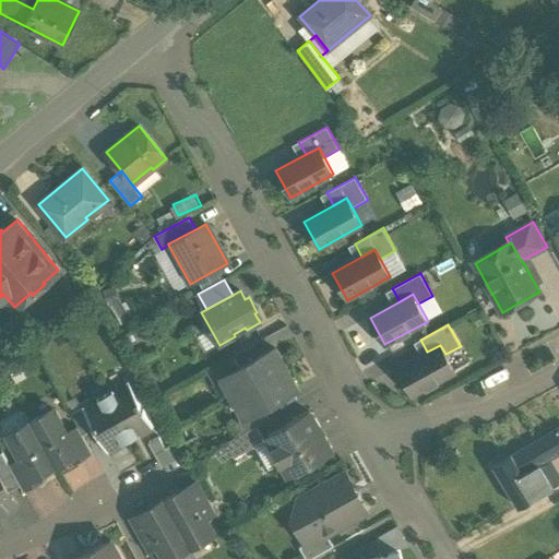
[(427,352),(397,368),(413,395),(455,372),(445,354),(440,345),(427,352)]
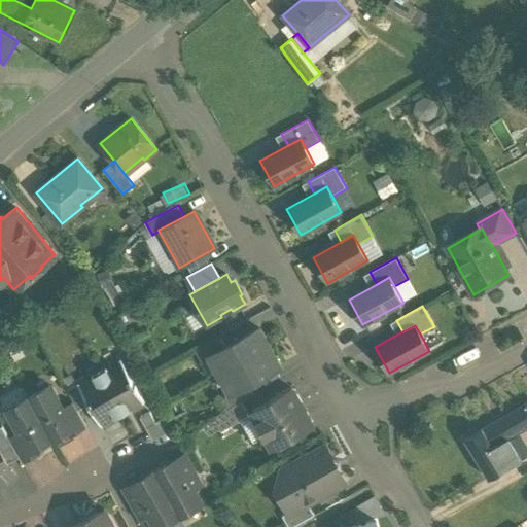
[(225,347),(210,356),(210,357),(220,375),(270,347),(259,328),(225,347)]
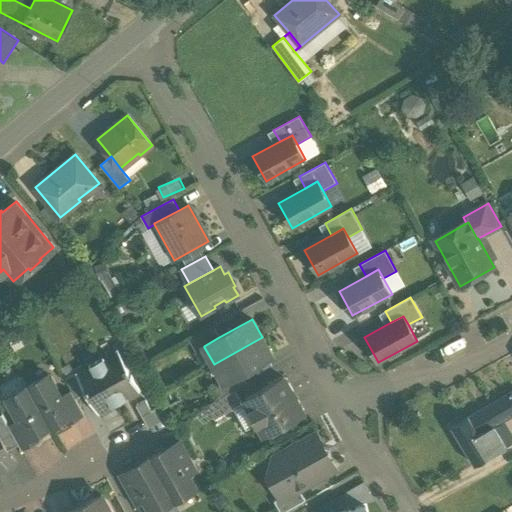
[(214,327),(189,340),(196,352),(204,347),(204,346),(219,337),(214,327)]
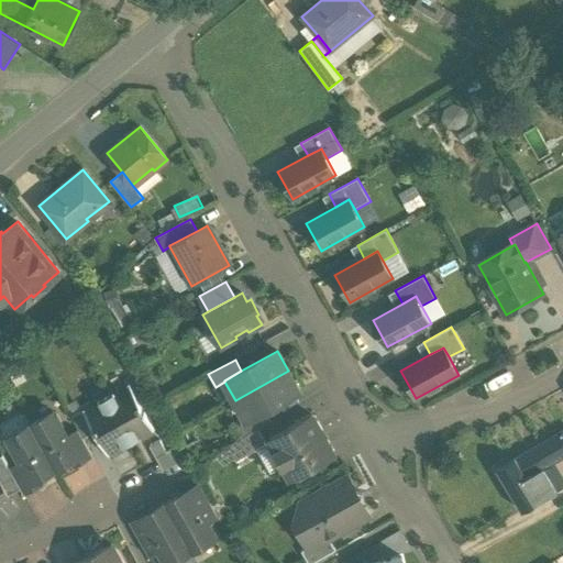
[(288,371),(235,400),(245,419),(246,420),(264,411),(299,392),(288,371)]
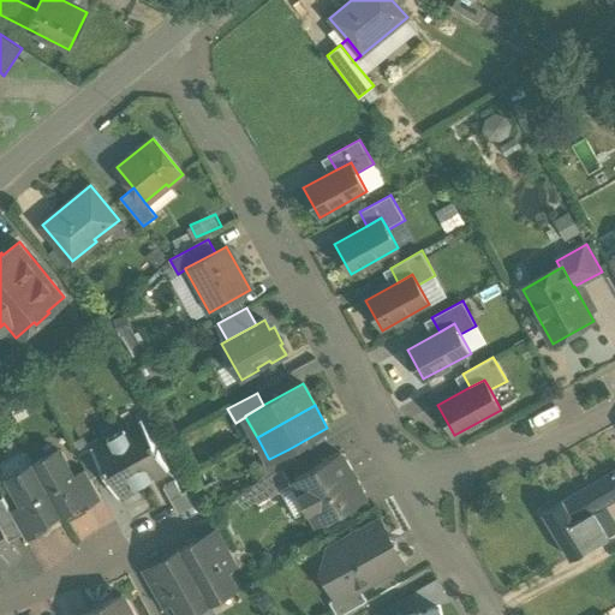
[(142,418),(115,433),(143,484),(171,470),(142,418)]
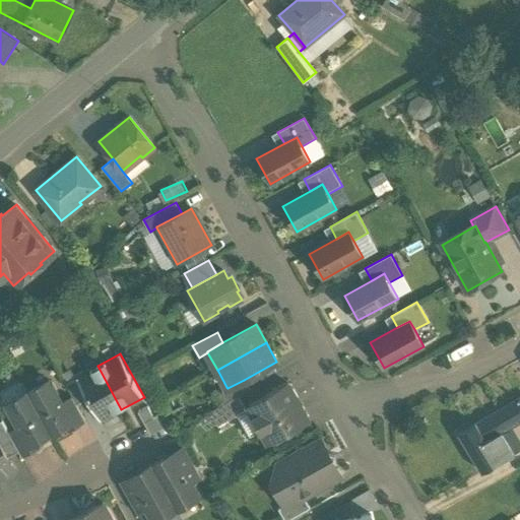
[(98,366),(76,378),(87,399),(101,421),(121,409),(98,366)]
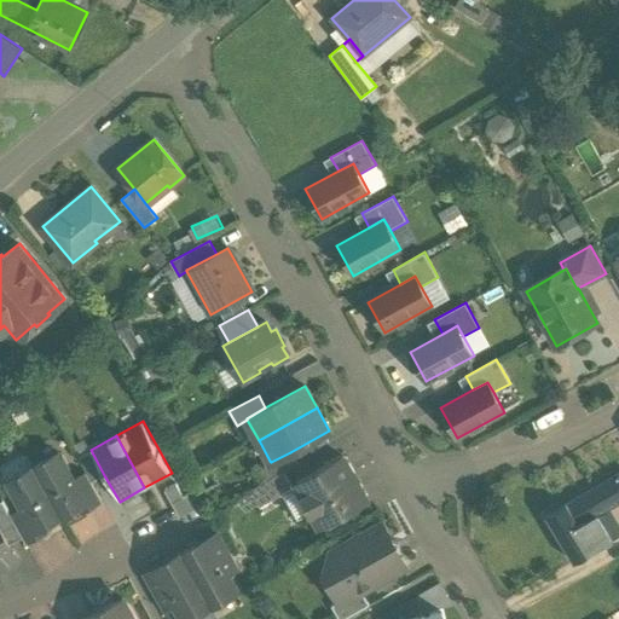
[(104,475),(91,450),(77,457),(86,473),(92,481),(104,475)]
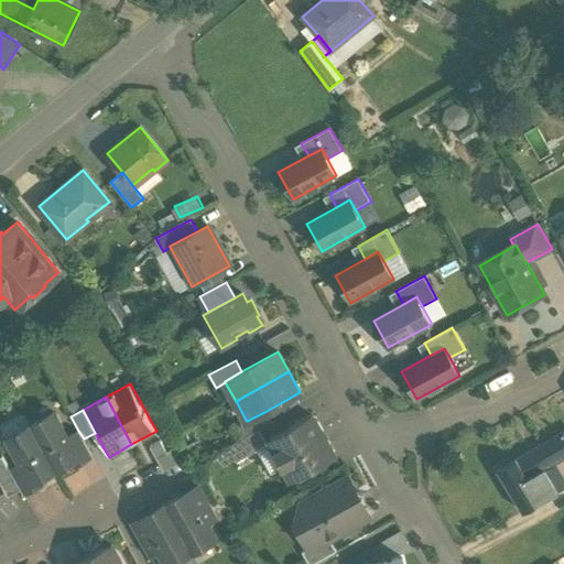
[(63,425),(57,414),(55,415),(54,412),(30,425),(55,469),(72,459),(75,465),(80,462),(67,436),(61,426),(63,425)]
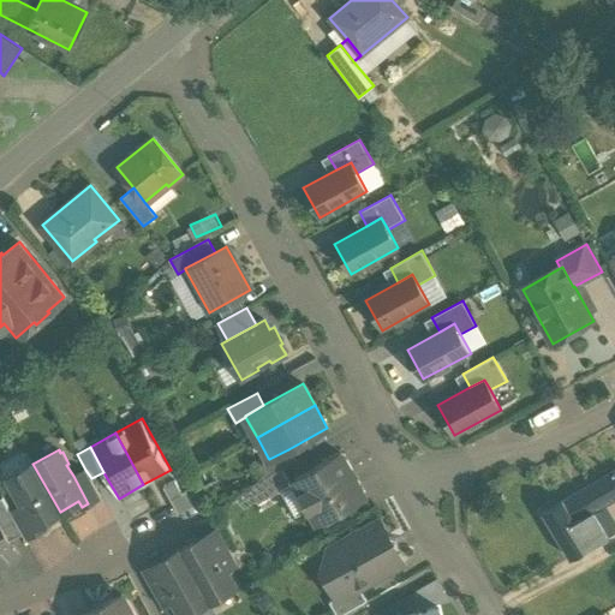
[(288,449),(269,459),(268,458),(257,464),(266,477),(294,461),(288,449)]
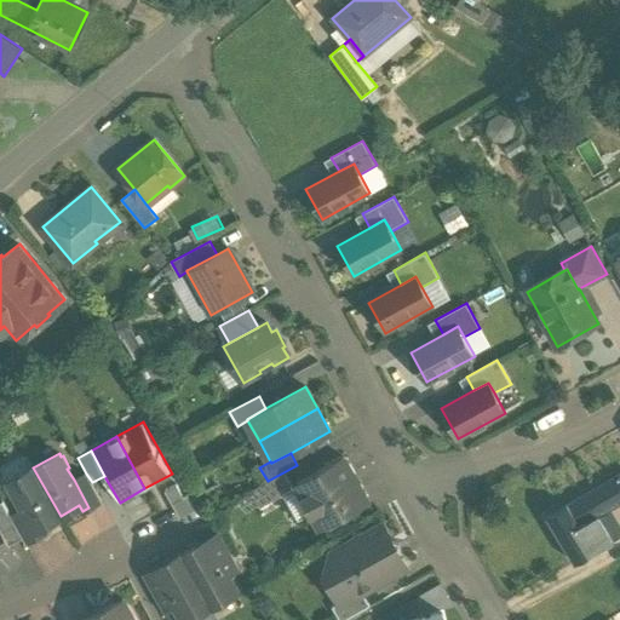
[(344,458),(298,483),(306,499),(308,498),(315,510),(313,511),(321,526),(367,500),(344,458)]
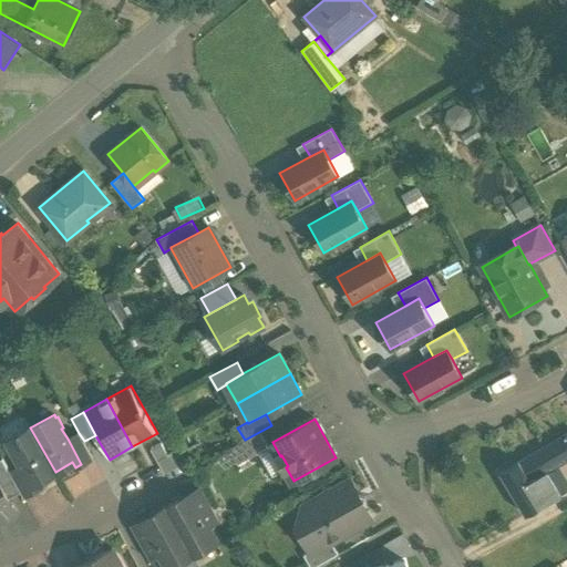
[(30,428),(8,440),(9,443),(7,444),(13,455),(16,454),(21,465),(34,490),(41,486),(39,481),(55,472),(30,428)]
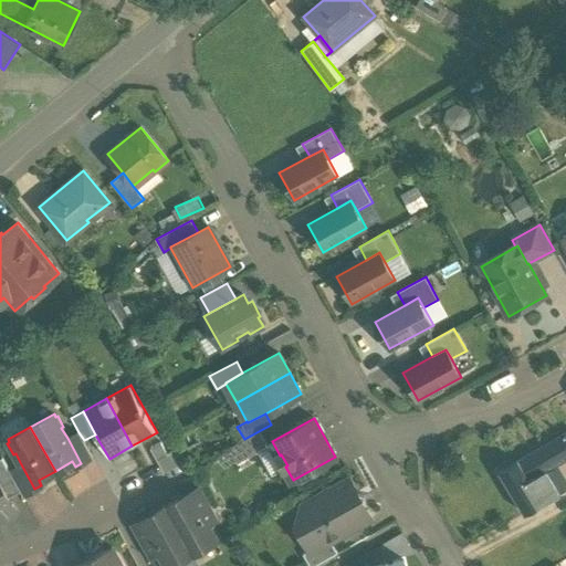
[(259,431),(229,449),(238,463),(268,447),(259,431)]
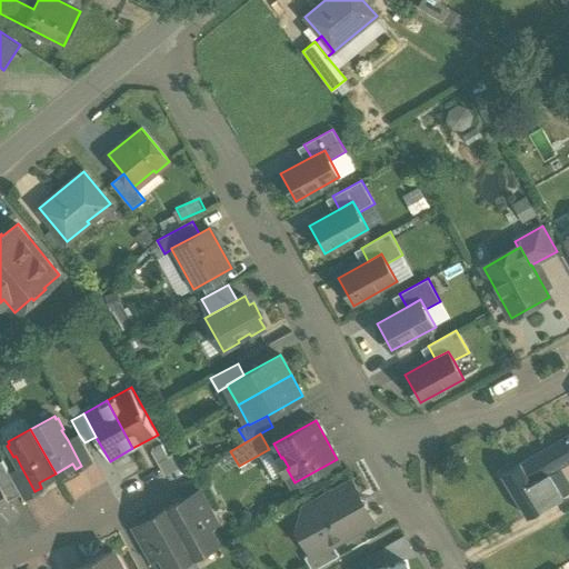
[(85,442),(79,435),(68,440),(81,466),(93,459),(85,442)]
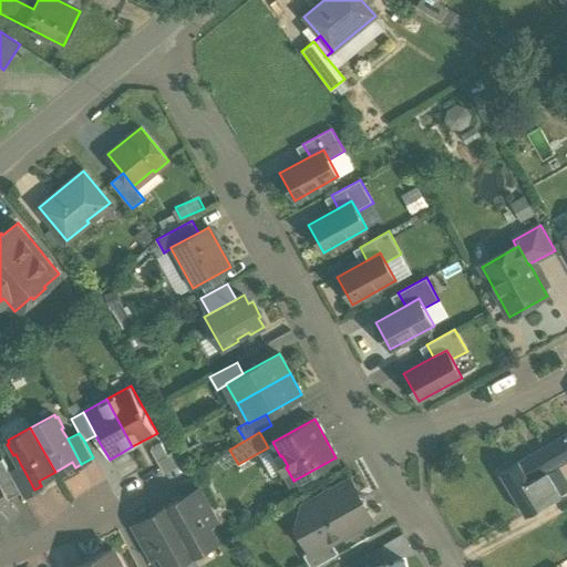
[(566,434),(501,472),(525,515),(560,494),(547,471),(566,459),(566,434)]
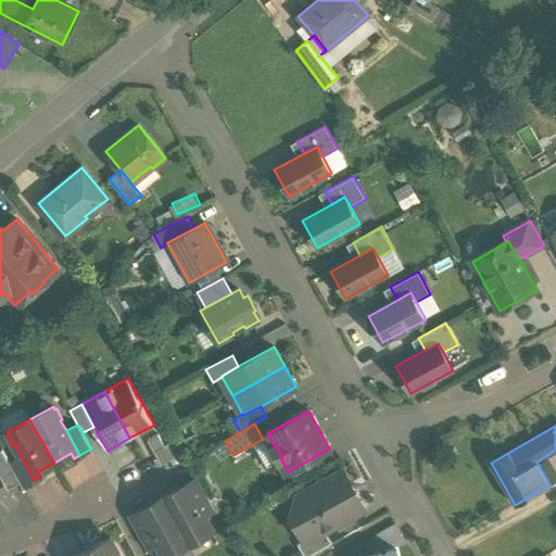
[(182,453),(176,441),(155,452),(162,464),(182,453)]
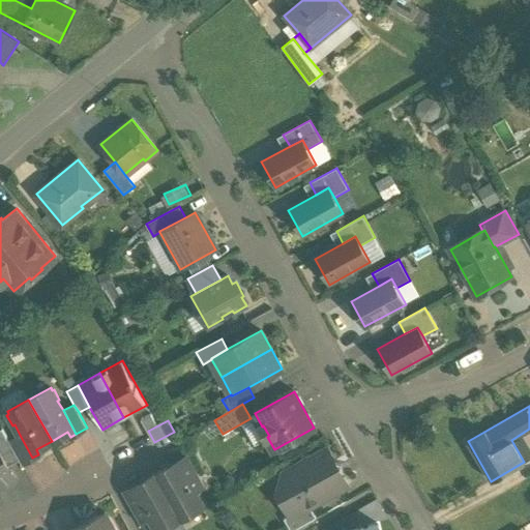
[(8,441),(2,429),(0,429),(0,451),(8,466),(20,460),(8,441)]
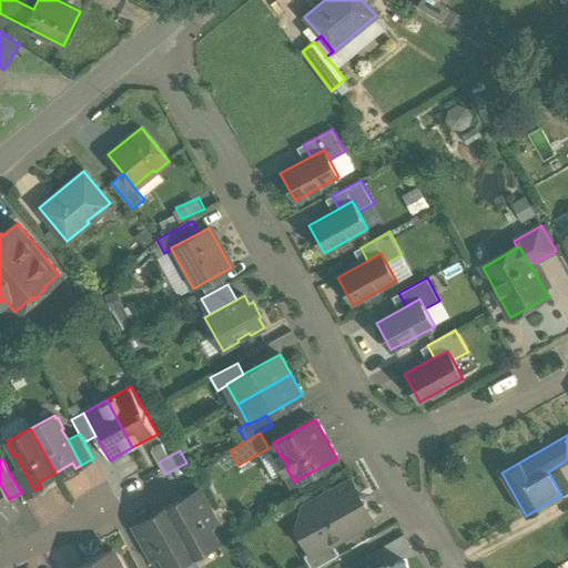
[(34,490),(21,466),(9,473),(21,493),(23,497),(34,490)]
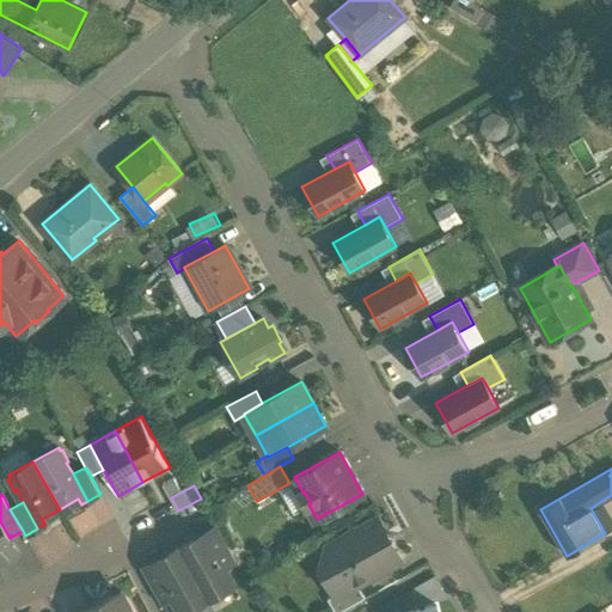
[(0,521),(0,561),(17,552),(10,538),(0,521)]
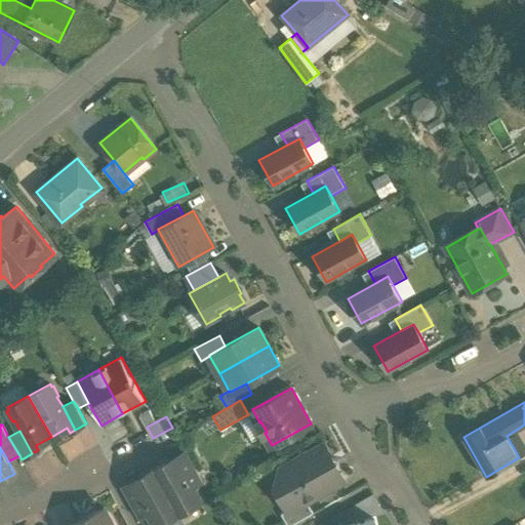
[(299,451),(297,459),(281,468),(278,477),(284,489),(278,493),(287,510),(287,512),(306,501),(342,481),(335,469),(337,460),(329,457),(326,451),(317,448),(308,453),(299,451)]
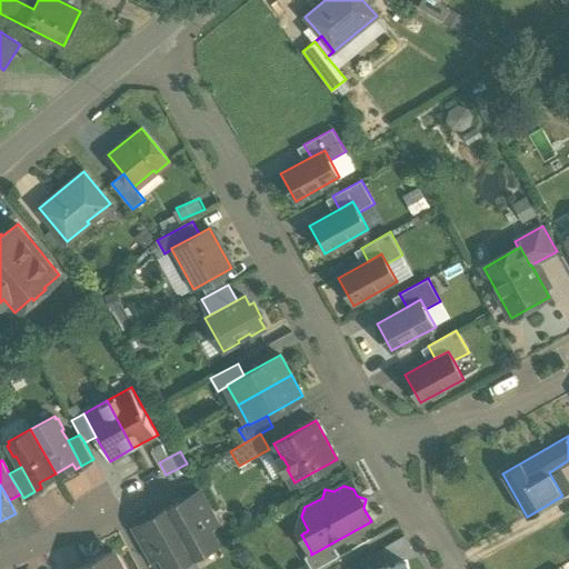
[(220,522),(203,492),(191,499),(208,529),(220,522)]
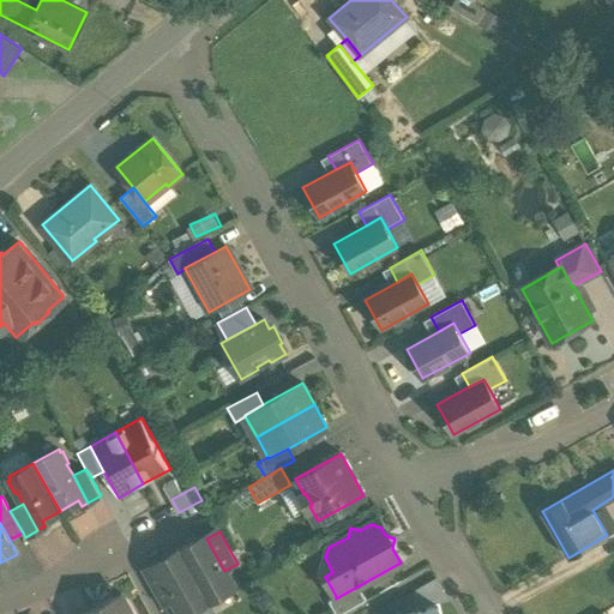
[(206,539),(205,536),(180,551),(209,601),(234,587),(224,571),(206,539)]
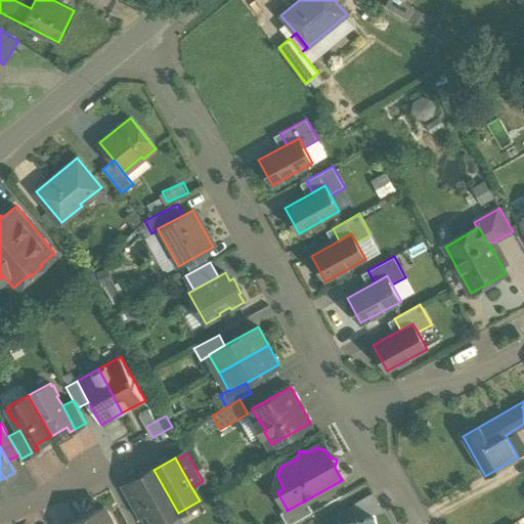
[(158,523),(178,513),(154,470),(132,481),(133,483),(134,483),(148,511),(156,523),(158,523)]
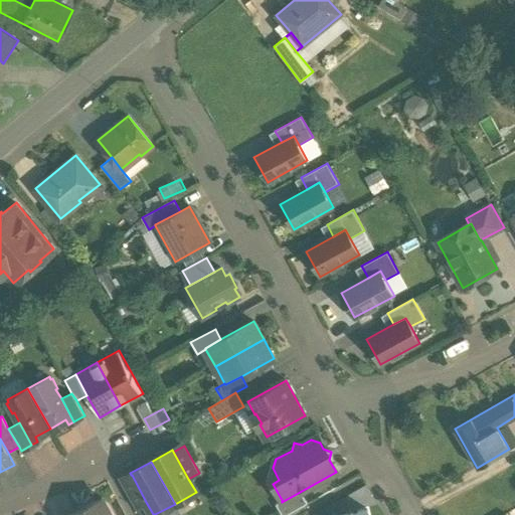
[(146,502),(132,475),(131,475),(121,481),(136,508),(146,502)]
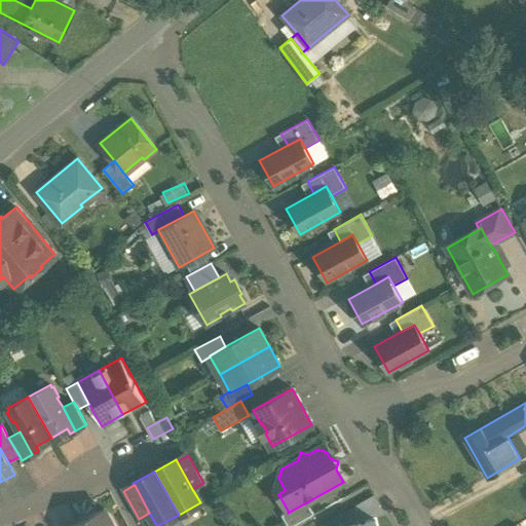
[(306,502),(288,513),(288,511),(279,516),(285,525),(293,525),(312,516),(306,502)]
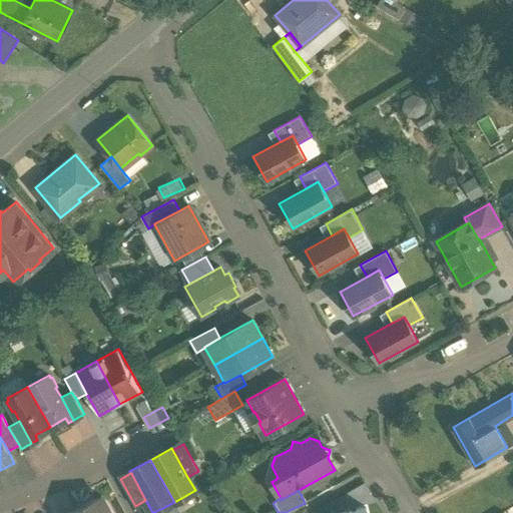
[(111,512),(102,496),(70,512),(111,512)]
